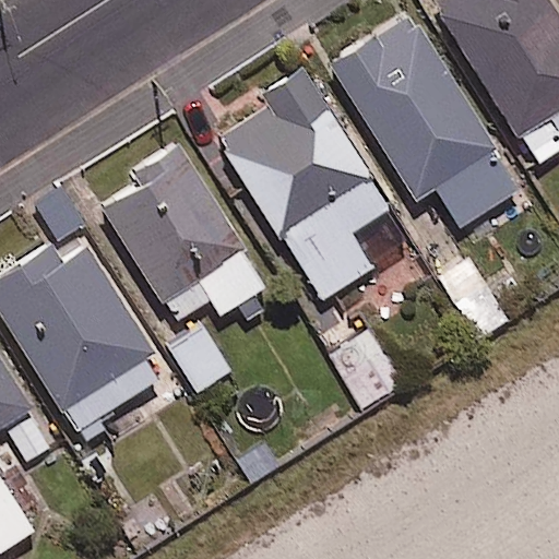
[(558,146),(558,19),(547,0),(431,0),(532,164),(558,146)]
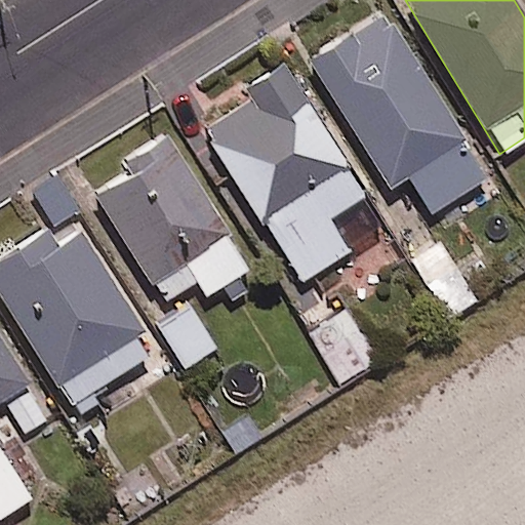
[(488,177),(388,14),(310,63),(388,188),(409,175),(432,212),(488,177)]
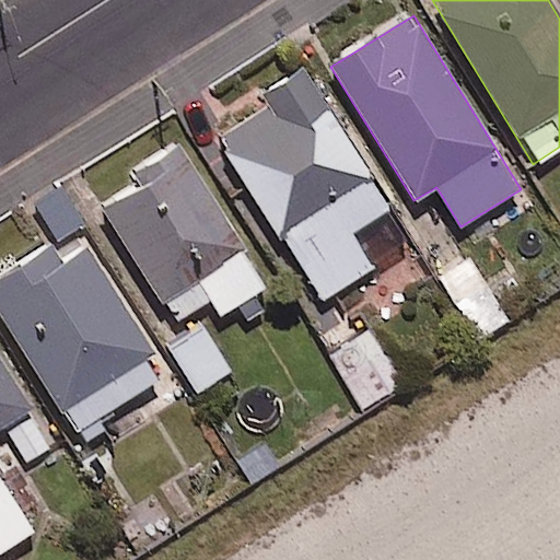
[(388,210),(303,69),(260,95),(268,106),(218,137),(318,302),(373,268),(351,233),(388,210)]
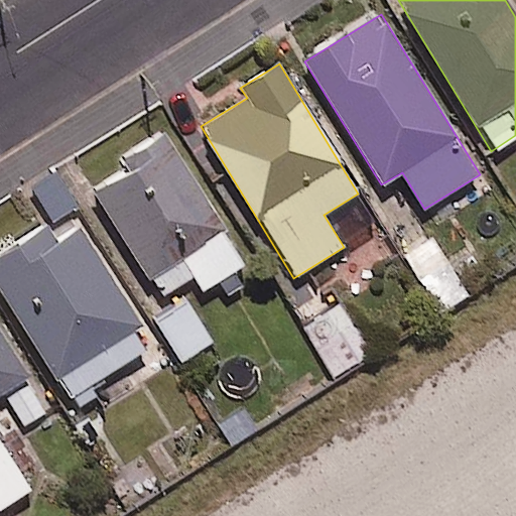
[(244,264),(166,135),(122,161),(129,173),(95,194),(157,297),(194,276),(202,289),(244,264)]
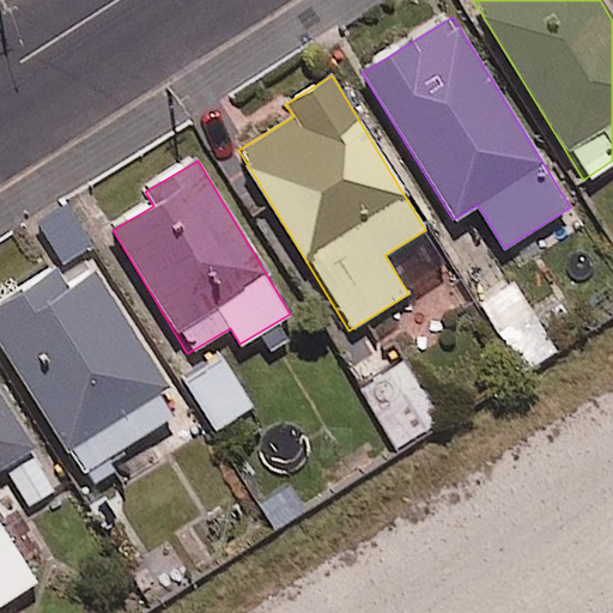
[(182,411),(85,253),(0,304),(0,344),(80,473),(182,411)]
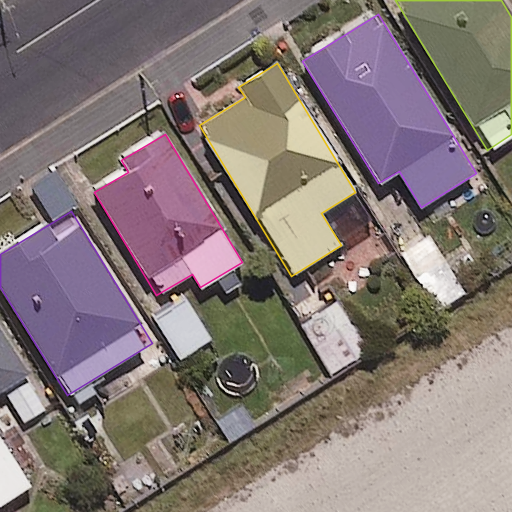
[(212,335),(183,292),(150,314),(179,357),(212,335)]
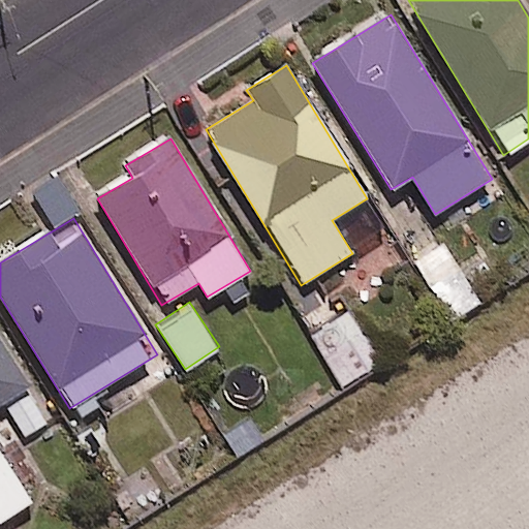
[(381,362),(349,311),(311,335),(343,386),(381,362)]
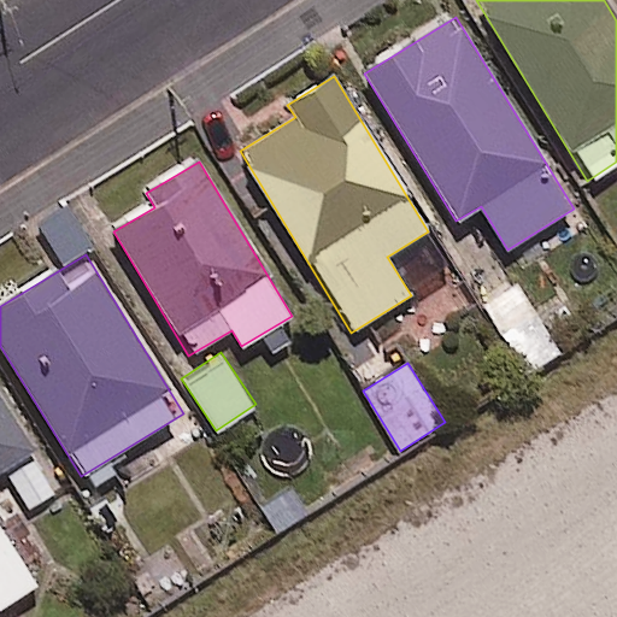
[(59,488),(0,397),(0,609),(36,586),(0,528),(0,472),(4,470),(28,509),(59,488)]
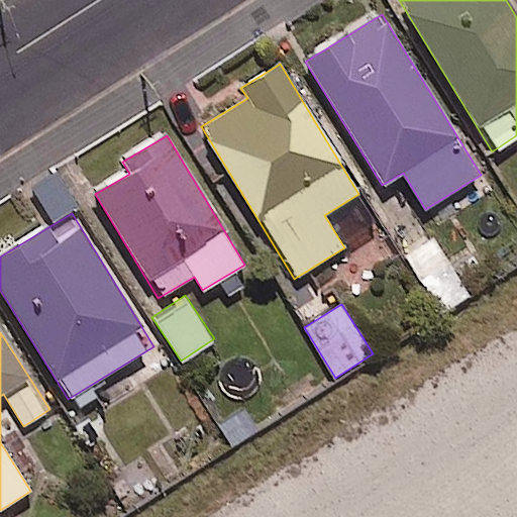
All buildings are outlined.
